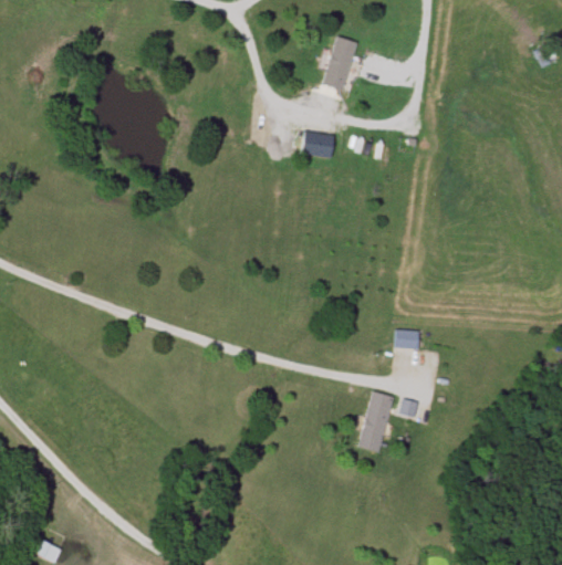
[(342,91),(357,42),(336,35),(321,84),(342,91)]
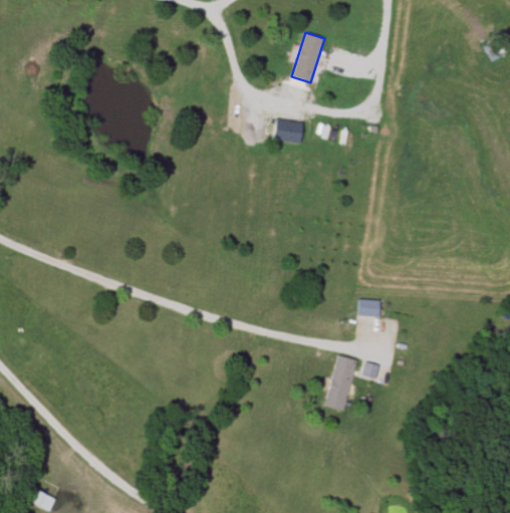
[(304,142),(306,121),(274,118),(273,140),(304,142)]
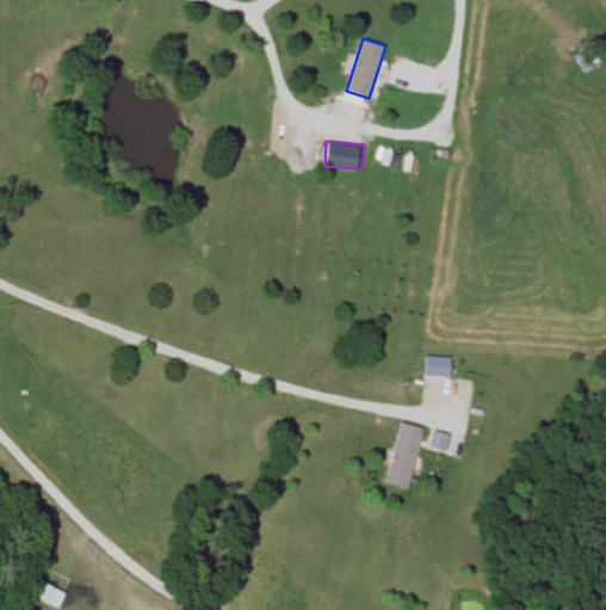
[(425,375),(450,375),(450,356),(425,356),(425,375)]
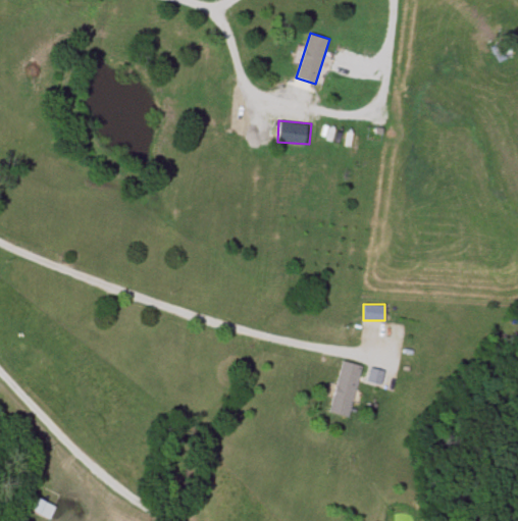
[(362,365),(343,360),(329,412),(349,417),(362,365)]
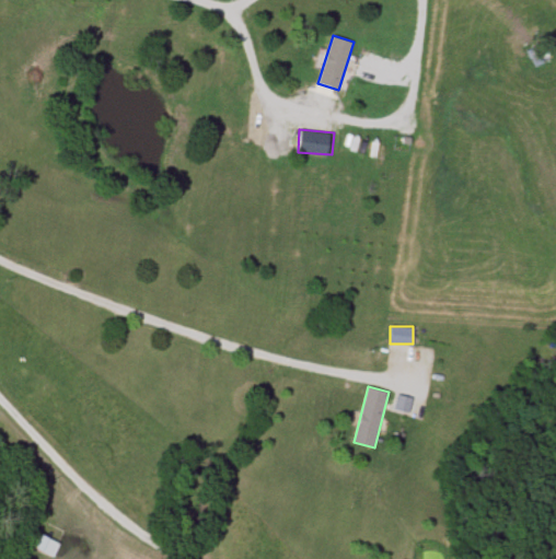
[(49,557),(57,544),(37,532),(30,545),(49,557)]
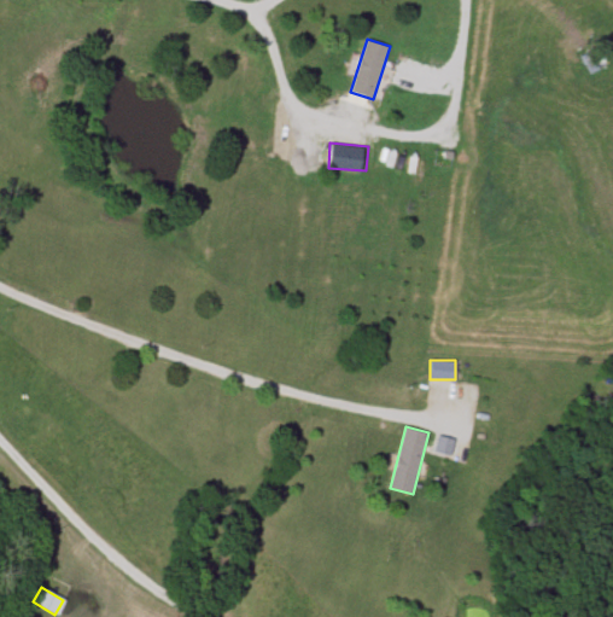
All buildings are outlined.
